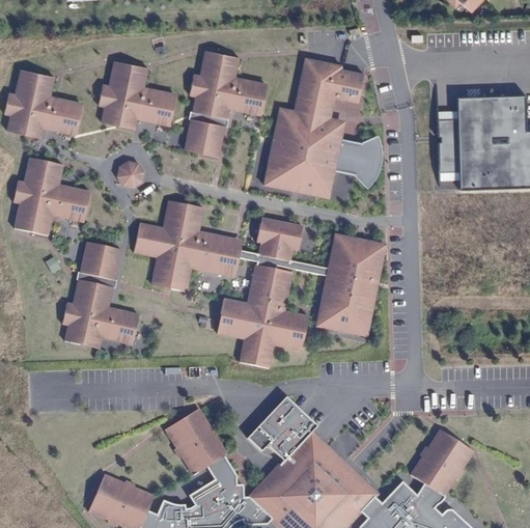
[(458,1),(469,10),(478,0),(446,0),(453,6),(458,1)]
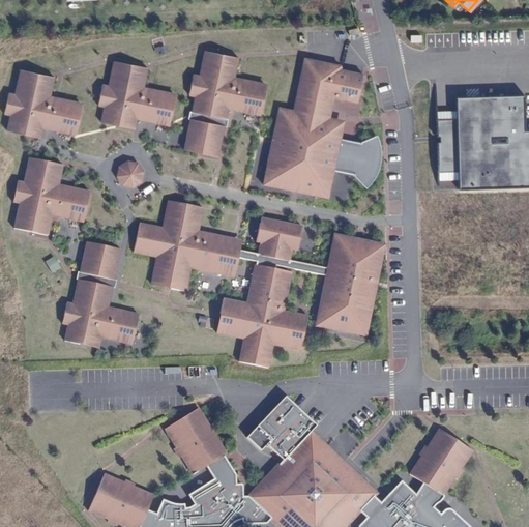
[(261,97),(263,83),(241,78),(241,80),(233,78),(237,56),(223,54),(222,58),(217,57),(218,53),(204,50),(199,75),(193,74),(188,94),(195,96),(192,112),(206,115),(207,110),(211,111),(210,115),(225,118),(227,108),(259,114),(262,98),(261,97)]
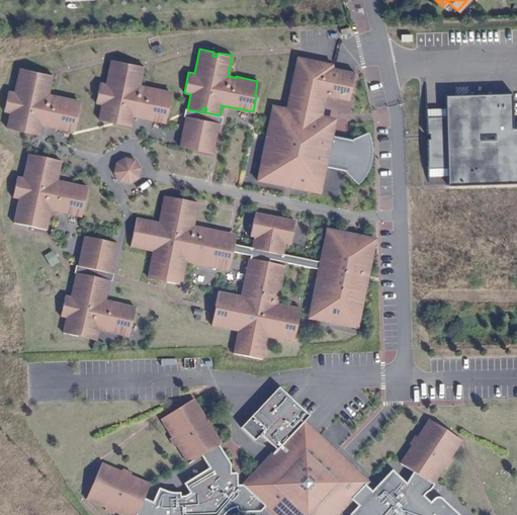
[(369,148),(368,144),(368,140),(367,137),(365,133),(352,138),(333,134),(334,126),(326,114),(322,113),(326,94),(348,99),(354,71),(331,67),(332,63),(296,56),(286,106),(272,103),(257,179),(321,192),(326,166),(346,170),(356,180),(359,177),(362,173),(364,170),(365,166),(367,162),(366,158),(369,157),(368,148),(369,148)]
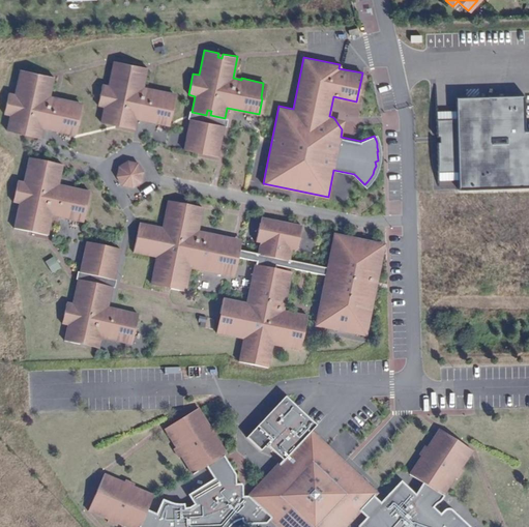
[(170,109),(173,93),(151,89),(150,91),(143,89),(147,67),(131,65),(131,69),(127,68),(128,64),(113,61),(108,86),(101,84),(97,105),(105,107),(100,122),(115,125),(116,121),(120,122),(119,126),(135,129),(137,119),(169,125),(172,109),(170,109)]
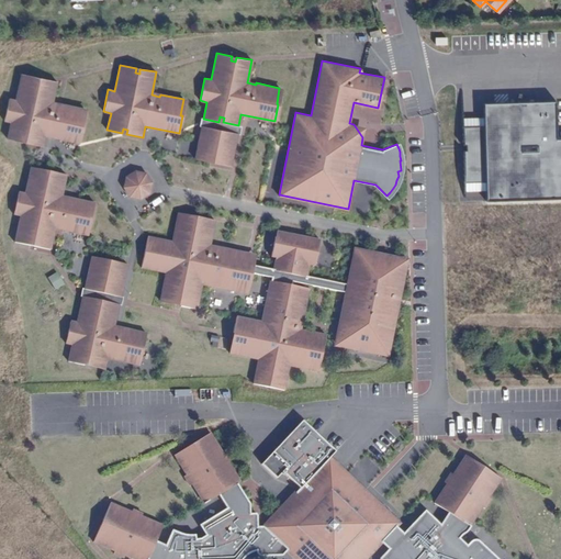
[(81,125),(85,110),(60,104),(60,107),(52,104),(56,82),(41,79),(40,84),(35,82),(36,78),(21,75),(15,101),(9,100),(4,122),(11,123),(8,141),(23,143),(24,138),(29,140),(27,144),(43,147),(45,136),(79,144),(83,125),(81,125)]
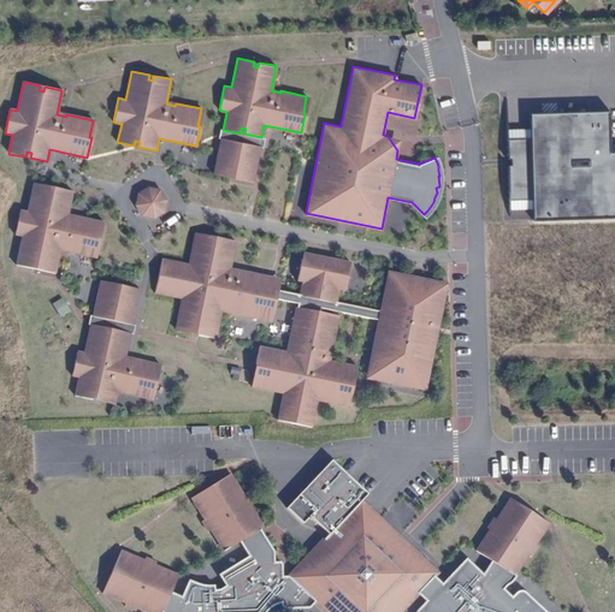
[(614,149),(607,150),(605,108),(530,111),(533,215),(614,213),(614,149)]
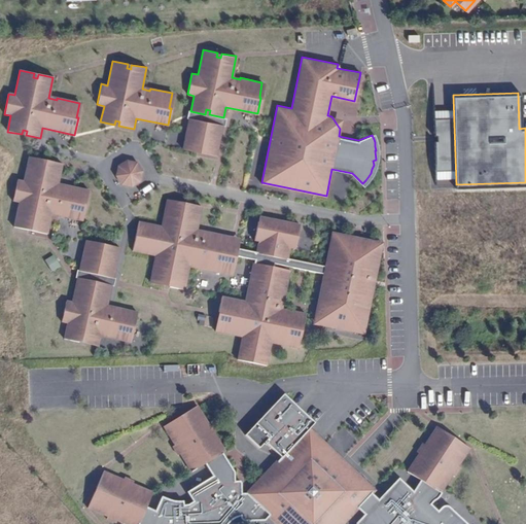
[(222,125),(223,117),(209,114),(210,110),(206,109),(205,114),(190,111),(188,117),(222,125)]
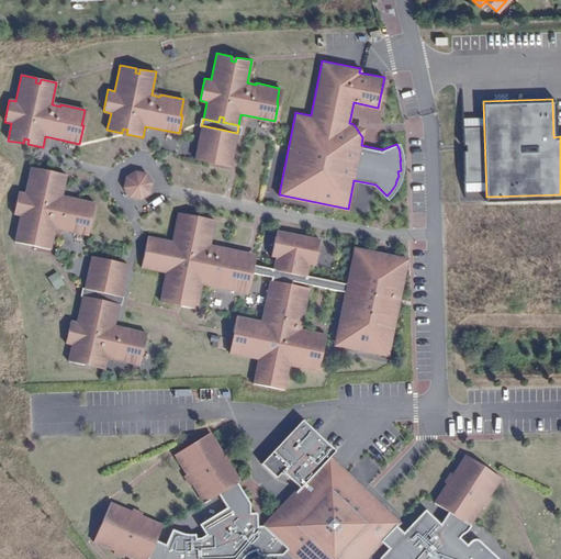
[(231,166),(237,133),(201,125),(194,158),(231,166)]
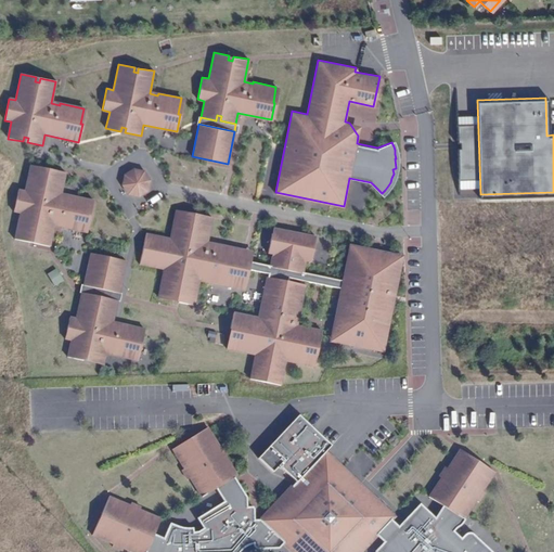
[(396,177),(399,167),(399,163),(399,158),(398,153),(398,150),(396,144),(395,141),(391,142),(394,146),(395,150),(395,154),(396,158),(395,158),(396,168),(393,169),(394,174),(391,178),(390,182),(388,185),(385,190),(382,193),(384,195),(387,191),(390,187),(394,182),(396,177)]
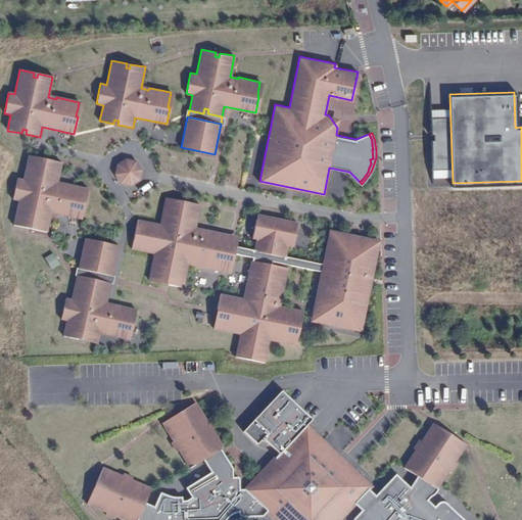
[(89,189),(63,184),(63,186),(57,185),(62,162),(29,156),(24,181),(17,179),(12,199),(19,201),(14,226),(47,233),(52,207),(59,209),(58,215),(82,220),(89,189)]
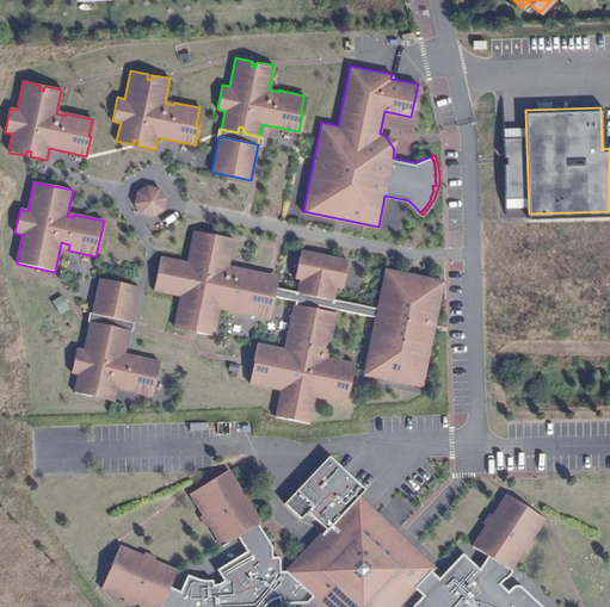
[(161,209),(164,198),(158,189),(147,186),(139,192),(136,203),(142,211),(153,214),(161,209)]
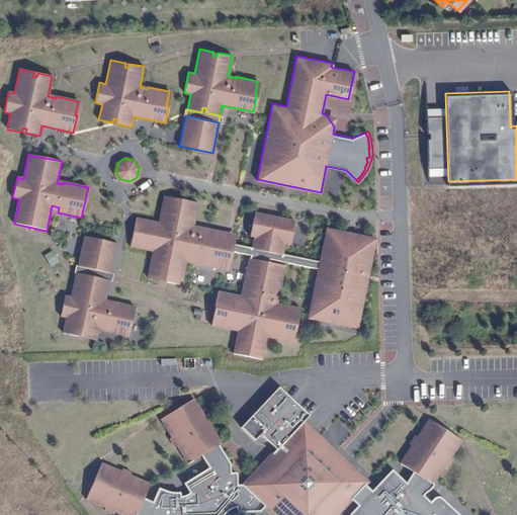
[(231,263),(233,251),(251,255),(250,258),(249,258),(241,295),(219,291),(216,306),(219,307),(218,311),(216,311),(212,325),(238,330),(234,353),(262,359),(267,337),(292,341),(295,327),(293,326),(294,322),(297,323),(300,308),(278,304),(286,265),(270,262),(271,259),(318,268),(319,268),(322,262),(283,254),(285,243),(290,244),(295,221),(264,215),(263,220),(254,218),(250,236),(254,237),(252,247),(221,241),(222,232),(194,226),(198,202),(183,199),(183,202),(179,201),(179,199),(164,196),(159,223),(136,218),(131,246),(154,251),(148,277),(163,280),(163,277),(168,278),(167,281),(182,284),(186,262),(223,269),(224,262),(231,263)]
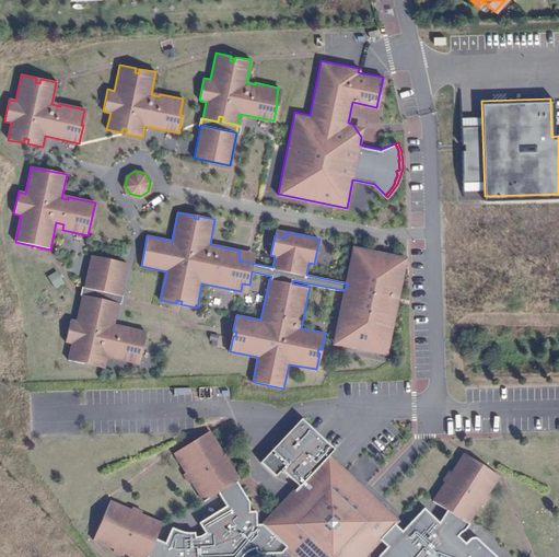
[(407,257),(352,246),(346,282),(348,283),(351,277),(353,271),(356,269),(360,264),(364,259),(370,254),(373,252),(386,255),(389,259),(392,265),(394,270),(396,276),(397,282),(398,289),(398,294),(398,300),(407,257)]
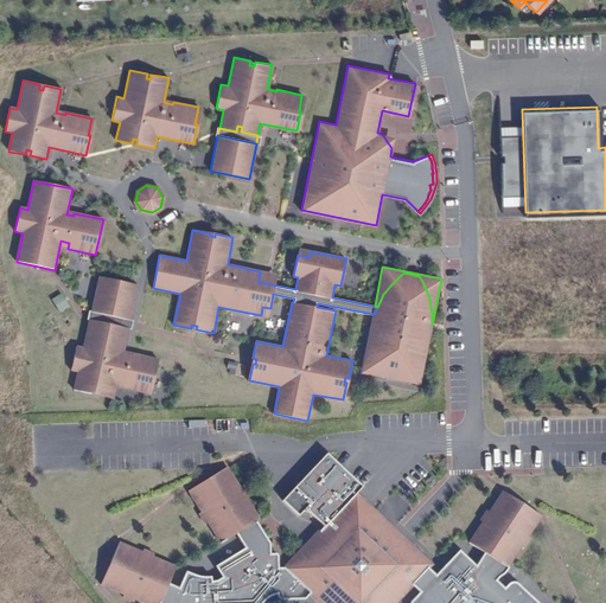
[(431,335),(432,325),(432,319),(432,313),(431,306),(429,299),(427,293),(425,287),(422,281),(419,276),(404,273),(401,275),(395,281),(390,286),(386,292),(383,294),(381,300),(377,307),(374,314),(372,318),(371,324),(371,327),(370,333),(370,339),(371,346),(372,352),(374,358),(374,360),(376,365),(377,370),(381,373),(384,376),(387,377),(389,378),(391,378),(396,378),(401,377),(406,374),(409,372),(413,367),(418,361),(421,357),(425,350),(428,342),(429,339),(431,335)]
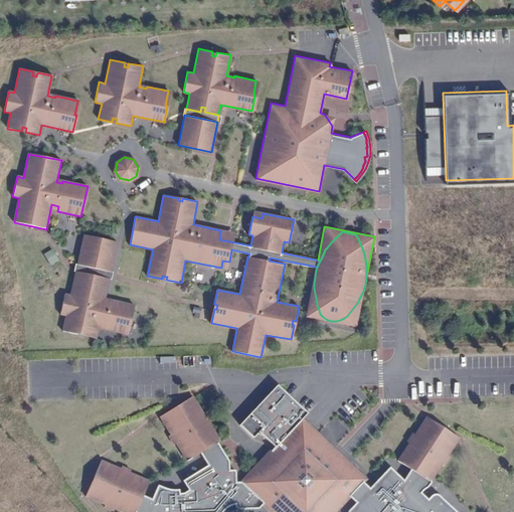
[(111,272),(118,242),(84,234),(77,265),(111,272)]
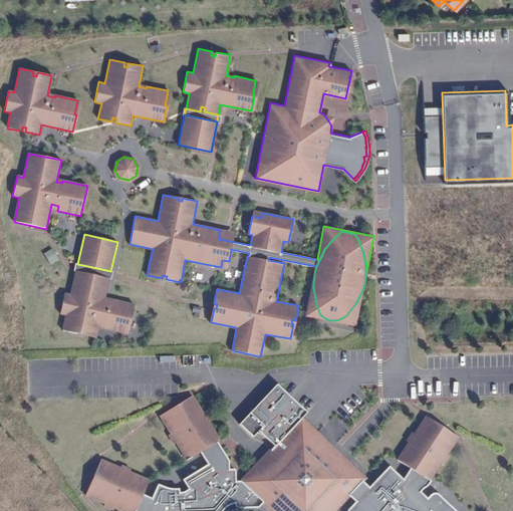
[(43,251),(50,263),(58,257),(51,246),(43,251)]
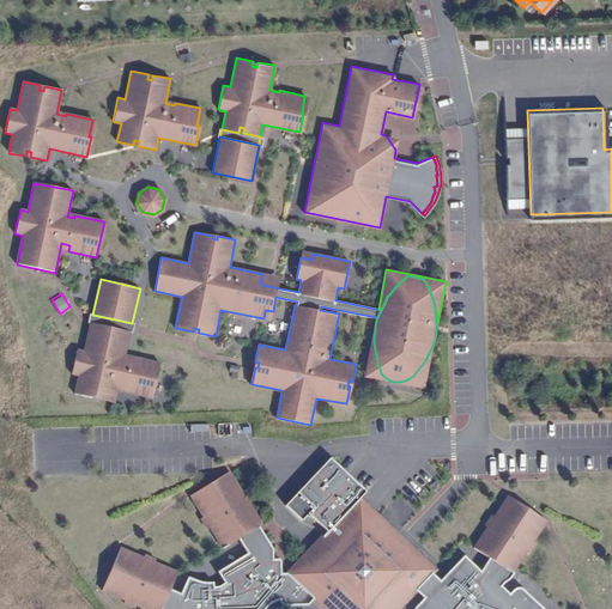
[(132,323),(92,315),(91,323),(108,327),(108,330),(111,332),(113,328),(131,332),(132,323)]
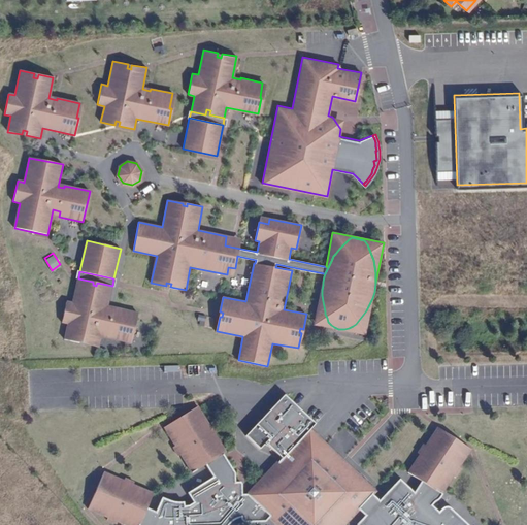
[(205,273),(203,287),(212,288),(215,274),(205,273)]
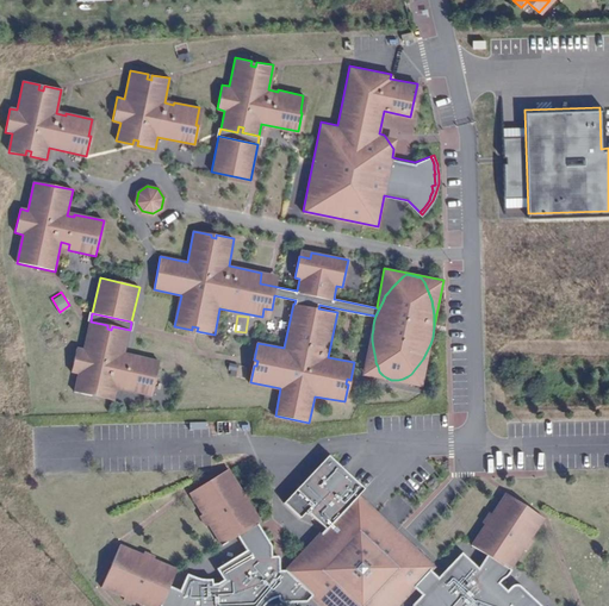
[(374,316),(362,375),(391,380),(389,379),(386,378),(383,375),(379,372),(378,367),(376,362),(376,360),(374,354),(373,348),(372,341),(372,335),(373,329),(373,325),(374,319),(376,316),(374,316)]
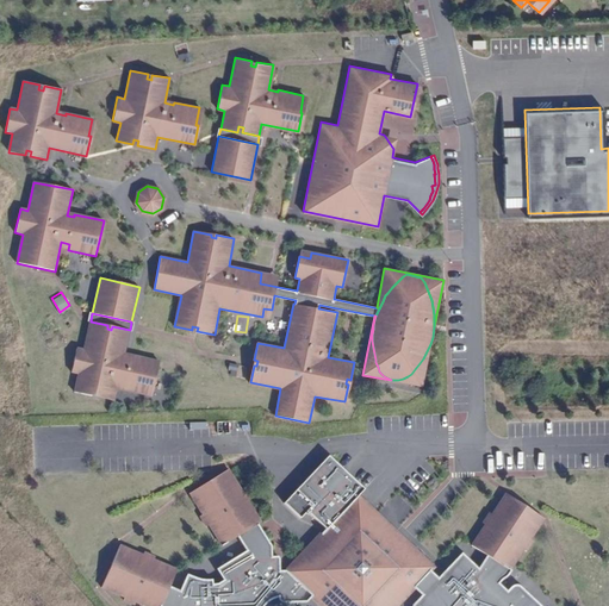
[(153,397),(160,362),(132,355),(131,358),(124,357),(130,330),(112,326),(111,330),(107,329),(107,325),(91,322),(84,350),(78,349),(72,373),(79,374),(75,392),(92,397),(93,391),(116,395),(118,383),(125,385),(125,389),(153,397)]
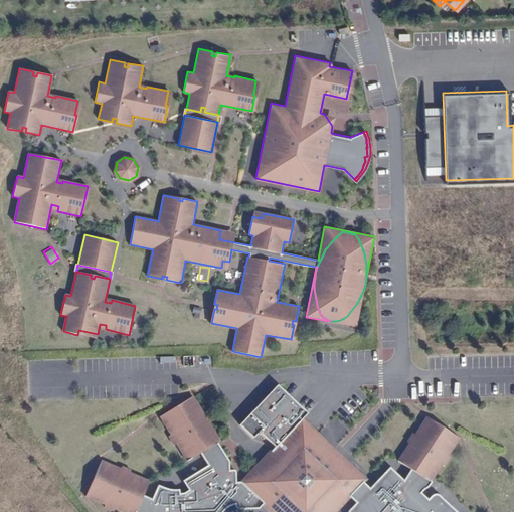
[(336,321),(332,321),(356,326),(363,291),(360,297),(357,303),(354,307),(350,312),(347,316),(344,318),(340,320),(336,321)]
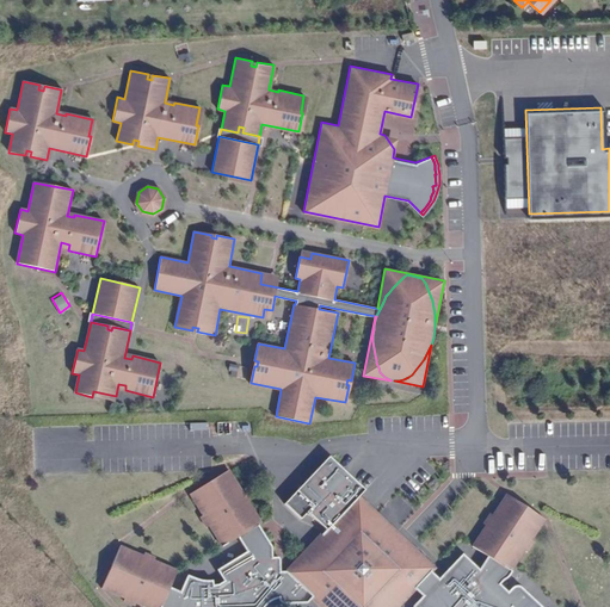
[(115,402),(116,396),(93,391),(92,397),(115,402)]
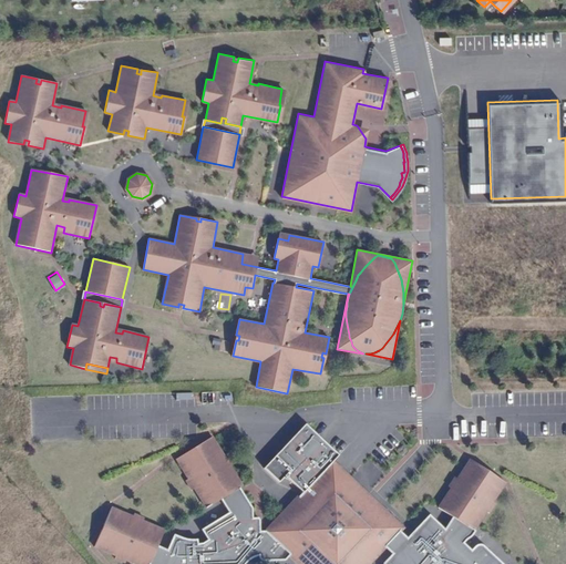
[(369,494),(333,461),(340,454),(306,422),(265,468),(280,482),(286,475),(304,492),(298,496),(311,509),(307,513),(295,501),(278,519),(278,530),(261,531),(261,520),(259,516),(255,518),(254,508),(242,486),(244,485),(232,465),(234,464),(228,454),(226,455),(214,436),(177,459),(189,479),(187,480),(193,490),(195,488),(207,508),(222,499),(230,512),(203,529),(208,540),(204,542),(199,543),(199,539),(193,539),(185,537),(175,534),(168,550),(160,545),(166,530),(145,521),(145,519),(135,514),(134,516),(113,506),(96,546),(117,555),(116,559),(127,563),(127,561),(136,563),(246,563),(247,563),(254,557),(258,556),(263,560),(268,561),(287,560),(291,555),(300,563),(316,563),(317,563),(363,563),(359,559),(362,555),(371,563),(387,546),(393,553),(384,562),(384,563),(505,563),(506,563),(483,542),(479,543),(473,547),(465,541),(467,539),(473,535),(474,533),(477,529),(476,529),(489,510),(491,511),(496,502),(494,500),(507,481),(471,458),(459,477),(456,475),(450,485),(452,486),(440,505),(453,515),(445,527),(431,513),(409,536),(402,530),(402,529),(381,508),(378,511),(373,506),(366,499),(369,494)]
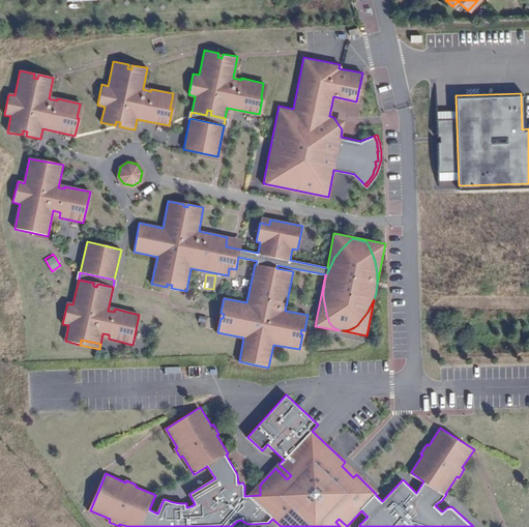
[(378,492),(345,462),(342,466),(349,473),(353,477),(356,474),(376,494),(378,492)]
